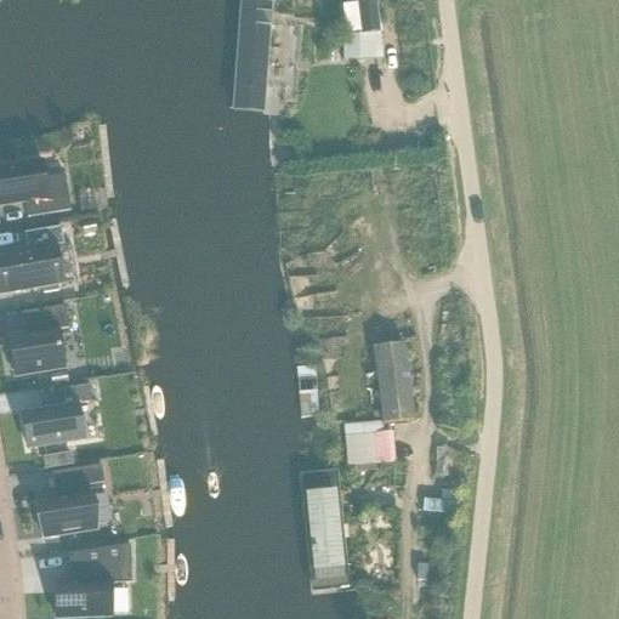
[(346,58),(384,56),(381,30),(376,0),(358,0),(362,32),(345,33),(346,58)]
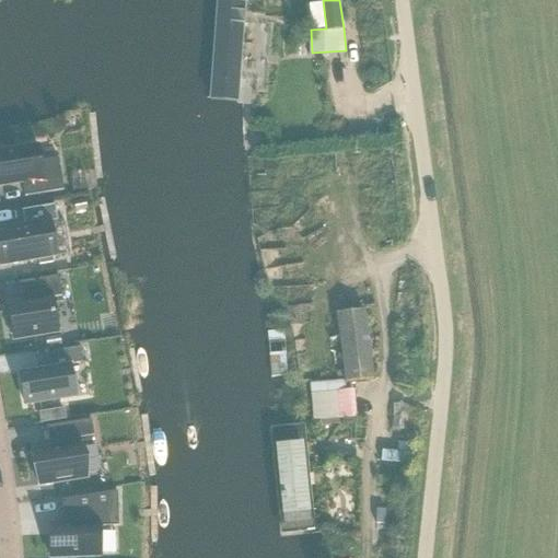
[(247,14),(225,14),(224,93),(244,93),(247,14)]
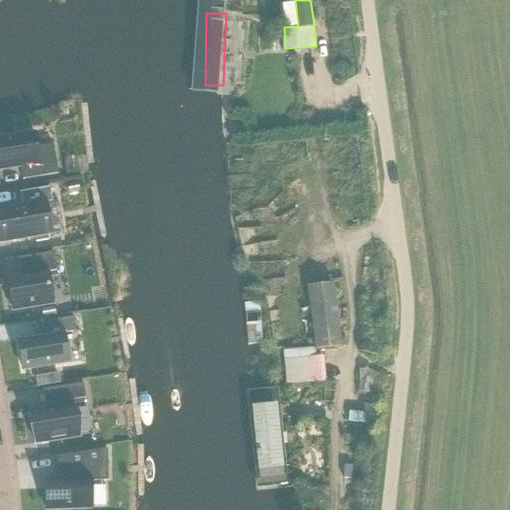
[(340,113),(326,114),(327,126),(341,124),(340,113)]
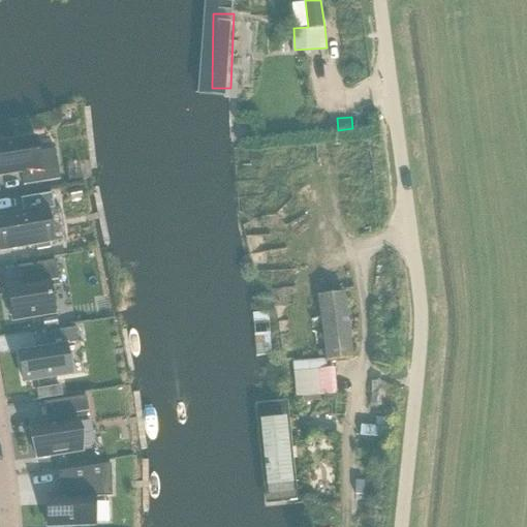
[(39,152),(36,137),(0,143),(0,175),(22,172),(24,185),(61,179),(56,149),(39,152)]
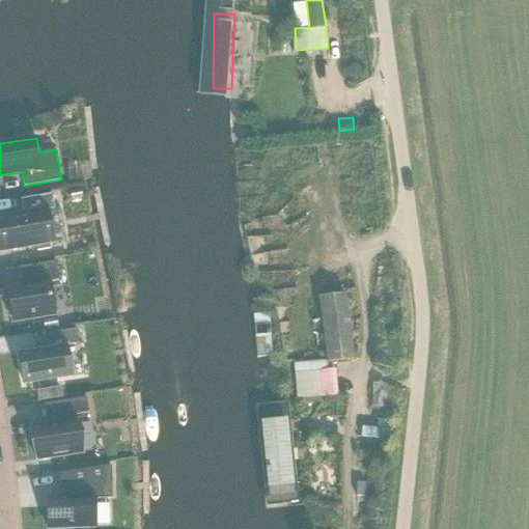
[(24,213),(0,216),(0,242),(1,251),(37,245),(37,250),(52,248),(51,243),(55,242),(66,240),(60,207),(56,209),(53,193),(22,198),(24,213)]
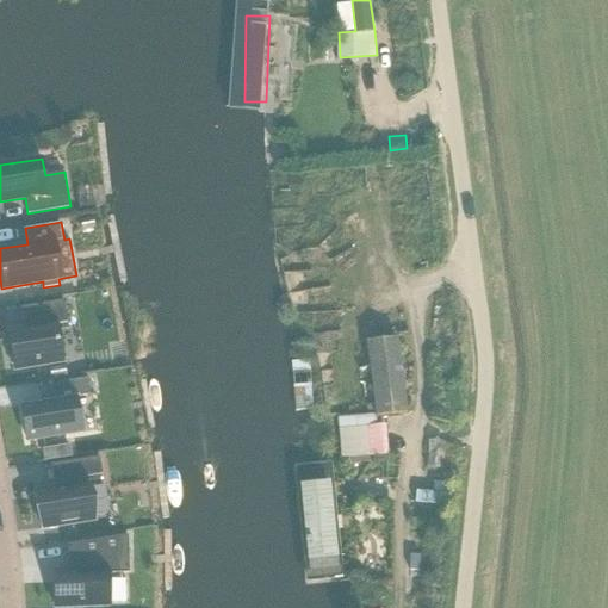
[(10,332),(16,370),(64,361),(57,324),(68,322),(63,301),(22,308),(25,329),(10,332)]
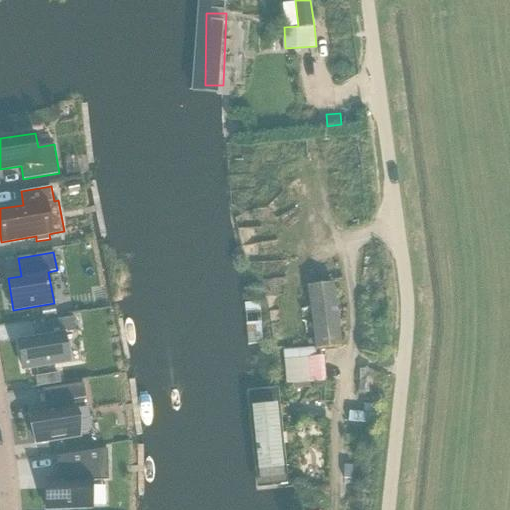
[(316,346),(316,348),(343,345),(334,283),(308,286),(316,346)]
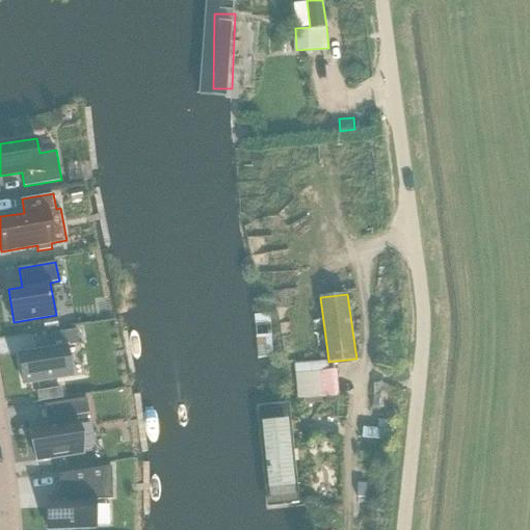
[(57,318),(44,320),(46,328),(59,326),(57,318)]
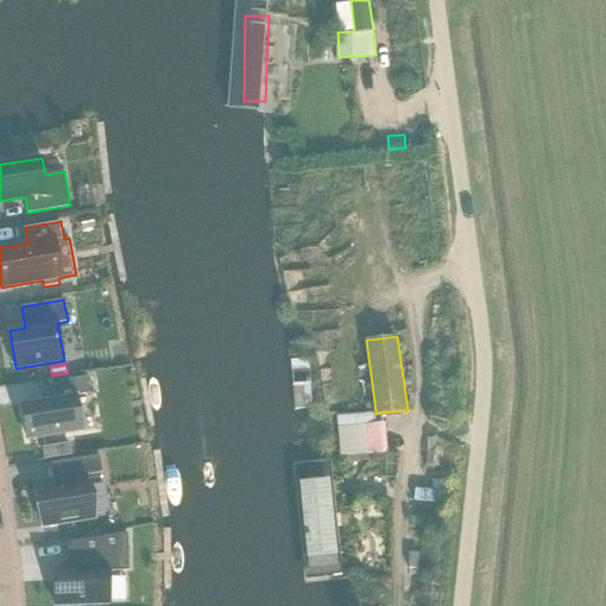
[(62,395),(23,401),(29,436),(82,428),(76,393),(90,391),(88,373),(60,378),(62,395)]
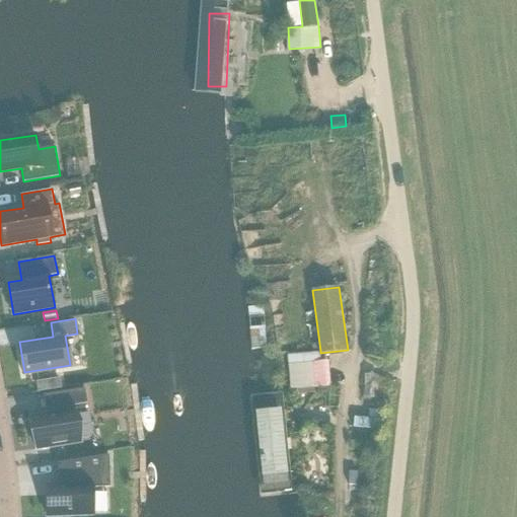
[(321,361),(320,353),(320,351),(288,354),(289,363),(291,388),(315,386),(330,385),(328,360),(321,361)]
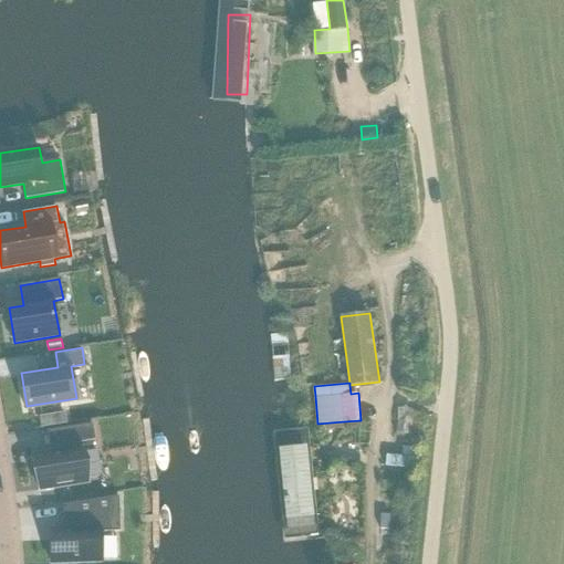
[(408,432),(410,407),(397,406),(395,431),(408,432)]
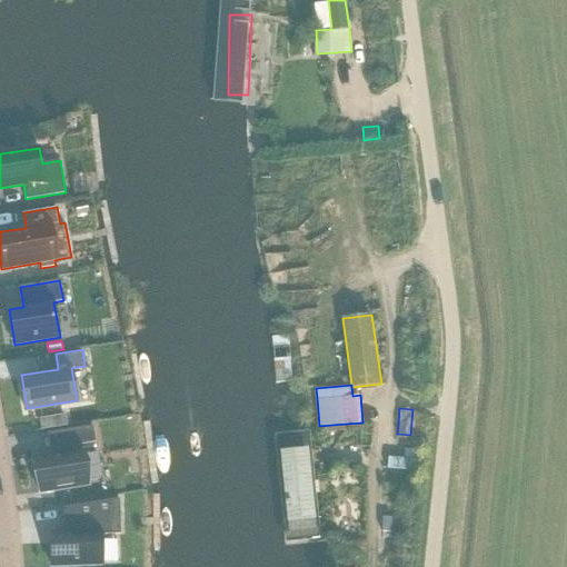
[(67,425),(65,417),(42,420),(45,429),(67,425)]
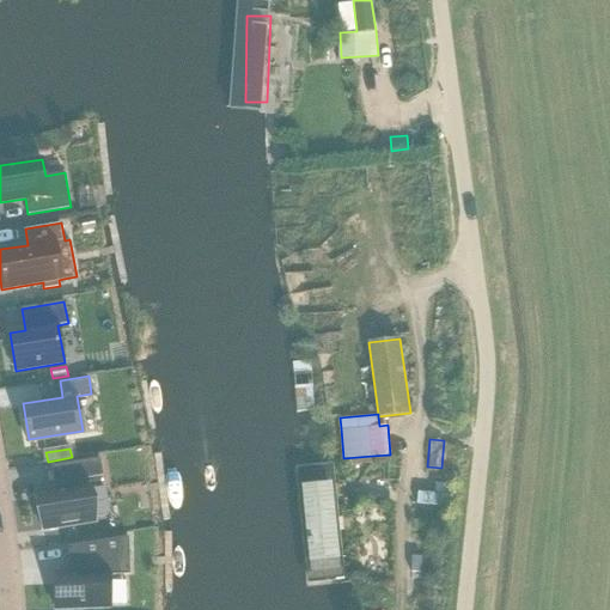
[(38,494),(43,528),(96,519),(89,477),(103,475),(99,458),(52,467),(55,492),(38,494)]
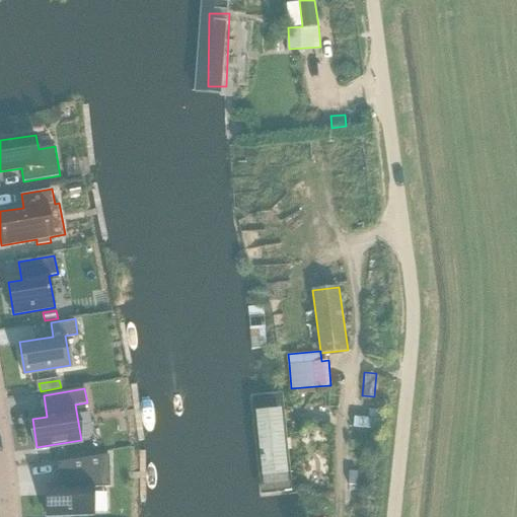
[(284,400),(254,404),(266,507),(295,504),(284,400)]
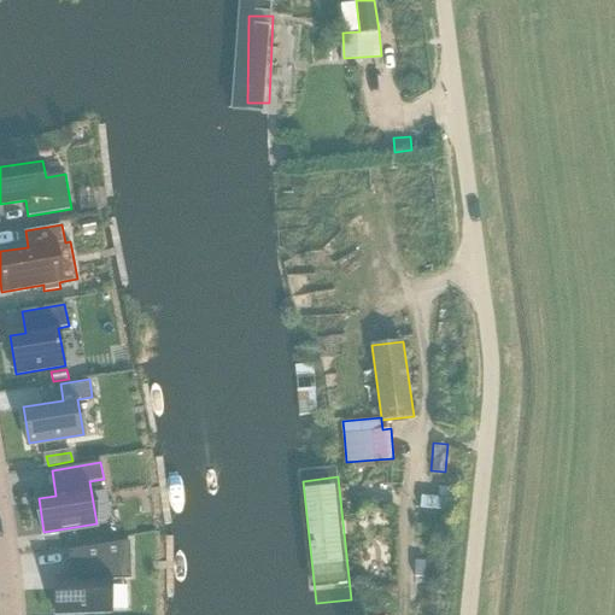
[(56,578),(57,613),(112,611),(111,584),(115,580),(132,579),(130,542),(69,551),(70,577),(56,578)]
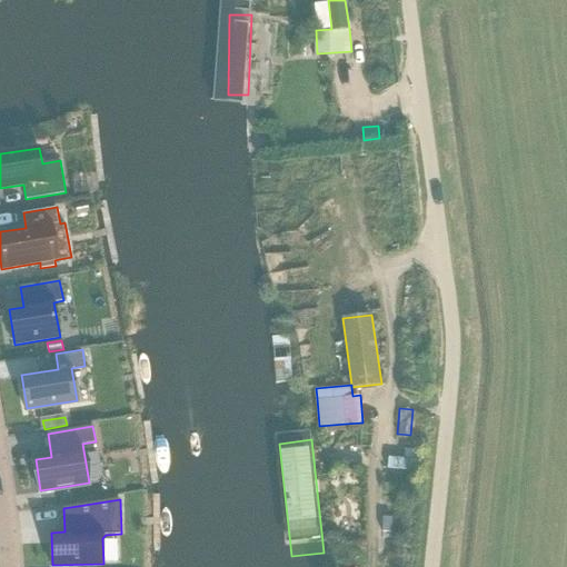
[(391,531),(393,517),(384,516),(383,531),(391,531)]
